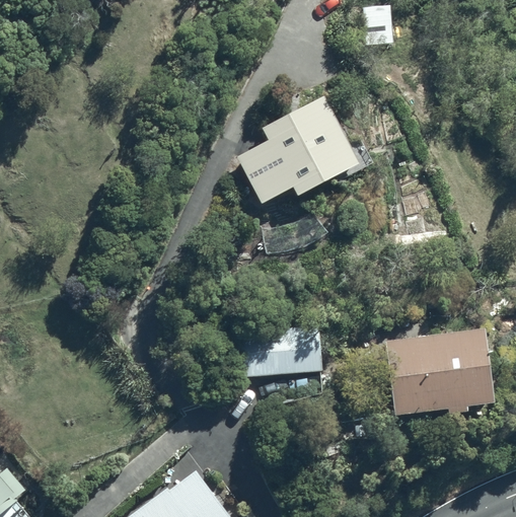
[(320,99),(263,127),(294,195),(352,168),(320,99)]
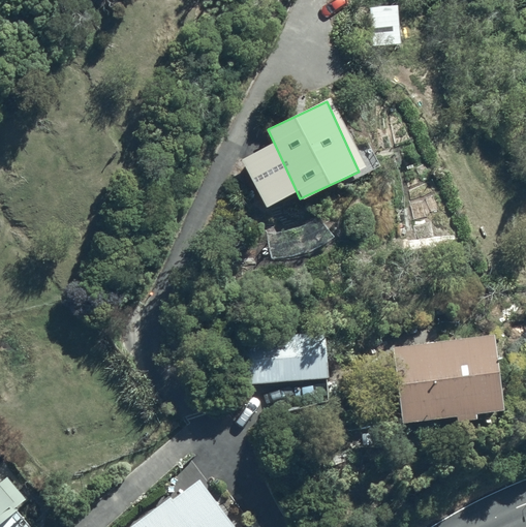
[(326,335),(239,339),(241,388),(329,383),(326,335)]
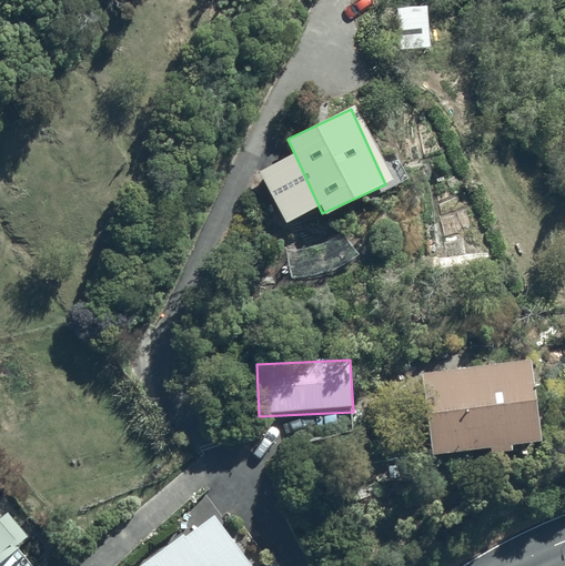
[(531,365),(422,380),(432,452),(491,444),(492,453),(542,446),(531,365)]
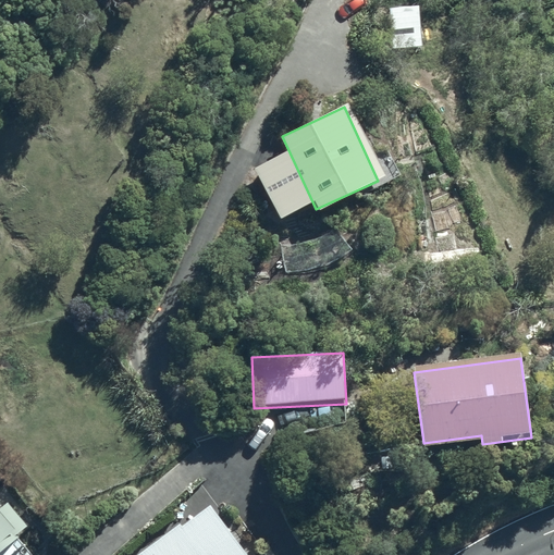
[(32,554),(17,535),(27,528),(7,500),(0,504),(0,554),(32,554)]
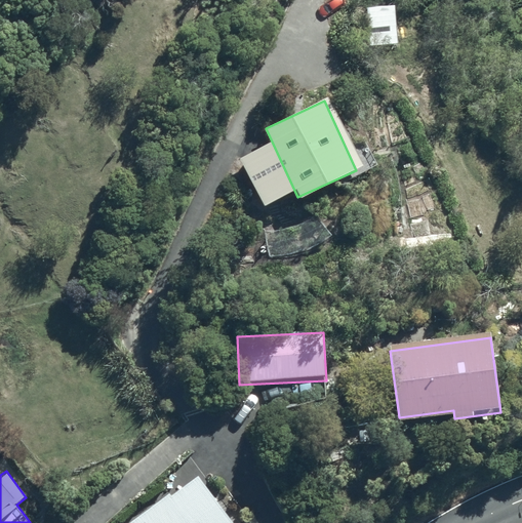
[(212,522),(181,478),(143,505),(156,522),(212,522)]
